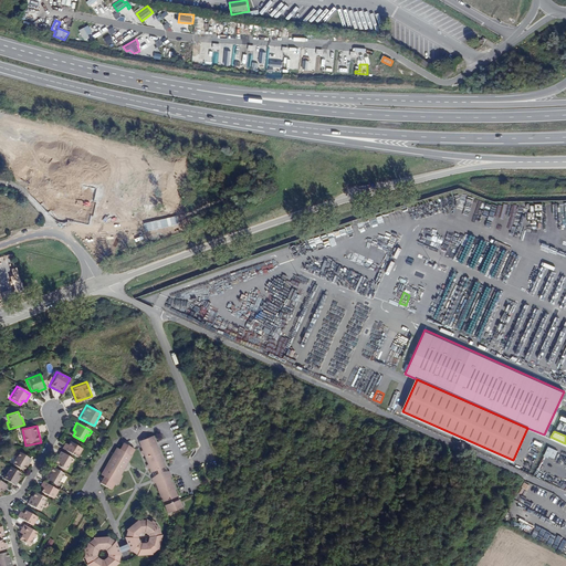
[(149,464),(152,469),(153,472),(166,467),(154,436),(140,441),(144,450),(142,451),(144,454),(145,454),(149,464)]
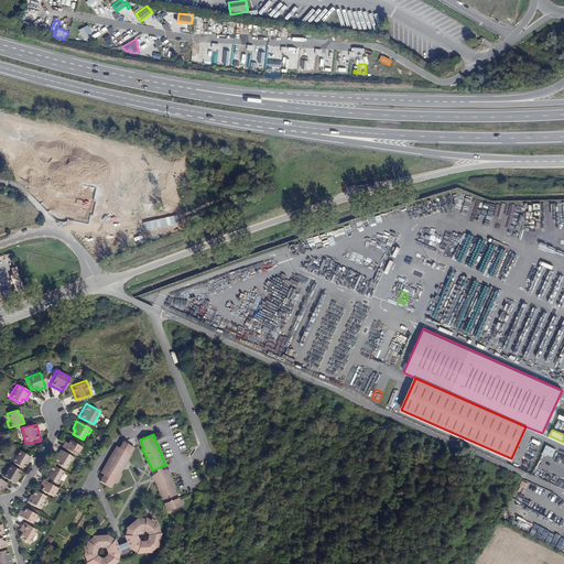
[(62,447),(77,456),(83,446),(71,440),(69,443),(65,441),(62,447)]
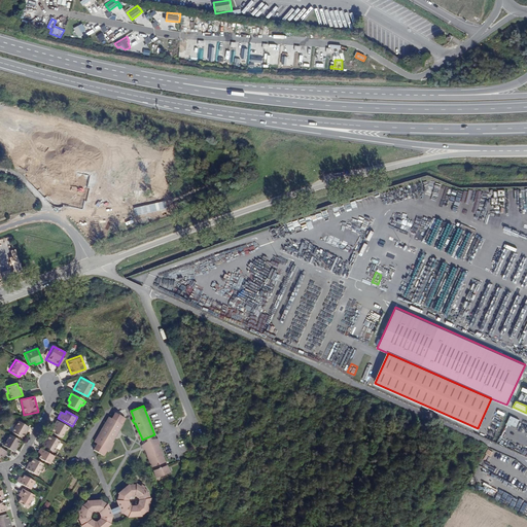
[(108,450),(113,442),(123,425),(123,424),(126,418),(116,413),(112,419),(109,417),(95,443),(98,444),(95,450),(104,456),(108,450)]
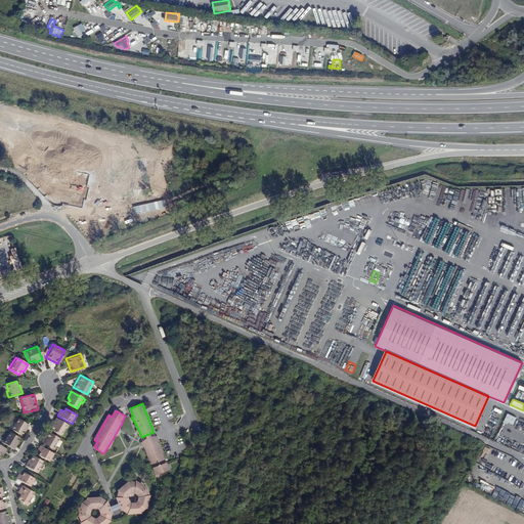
[(513,425),(516,418),(507,413),(504,421),(513,425)]
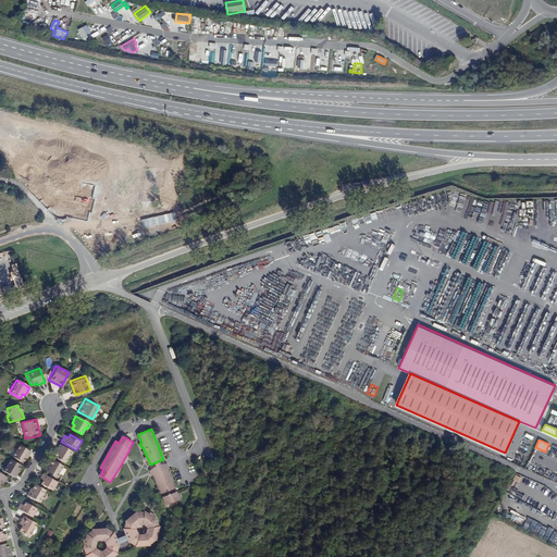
[(73,450),(60,443),(56,450),(58,452),(54,457),(64,461),(69,455),(70,455),(73,450)]
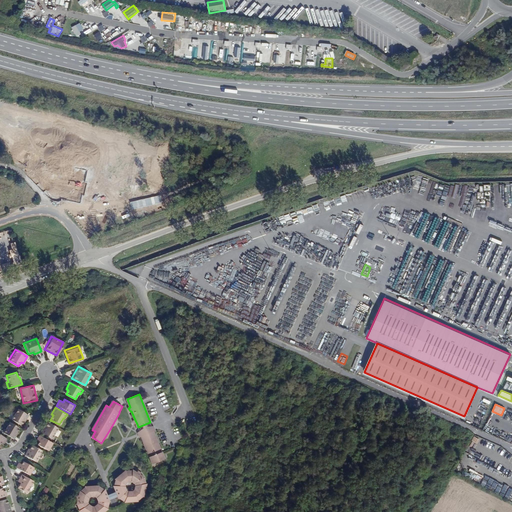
[(29,415),(17,408),(14,412),(16,413),(12,420),(20,425),(24,420),(25,421),(29,415)]
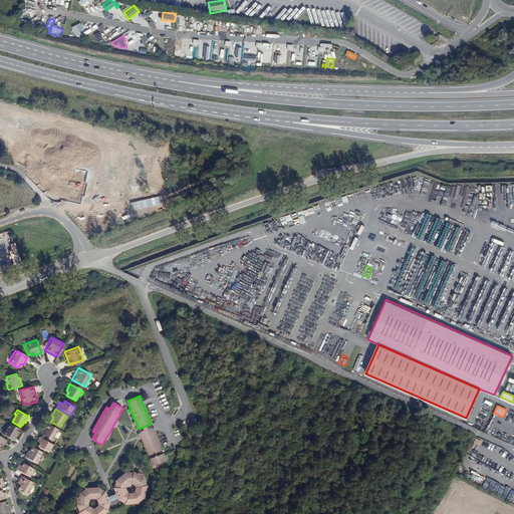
[(483,419),(478,417),(474,426),(479,428),(483,419)]
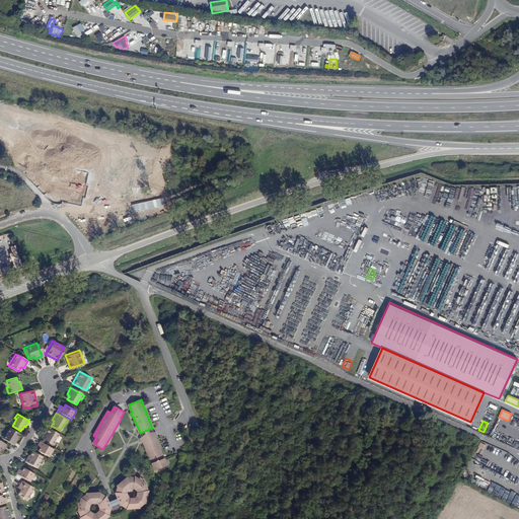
[(15,437),(17,432),(8,427),(4,433),(3,433),(0,438),(12,445),(16,438),(15,437)]
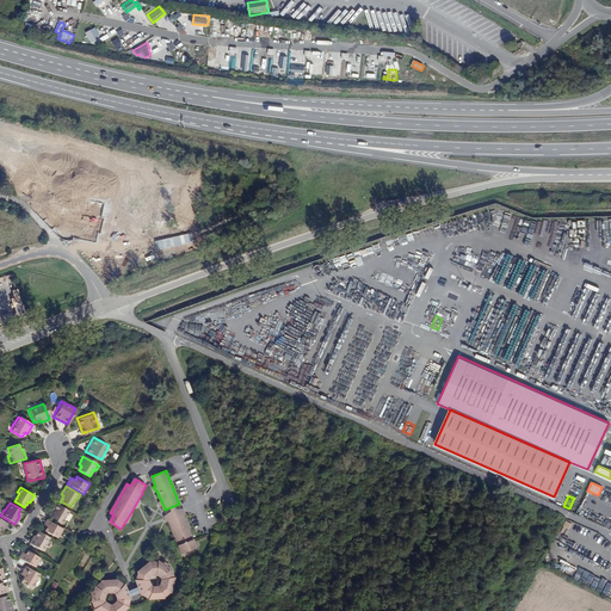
[(65,518),(69,510),(59,504),(55,510),(53,508),(49,517),(63,524),(66,518),(65,518)]
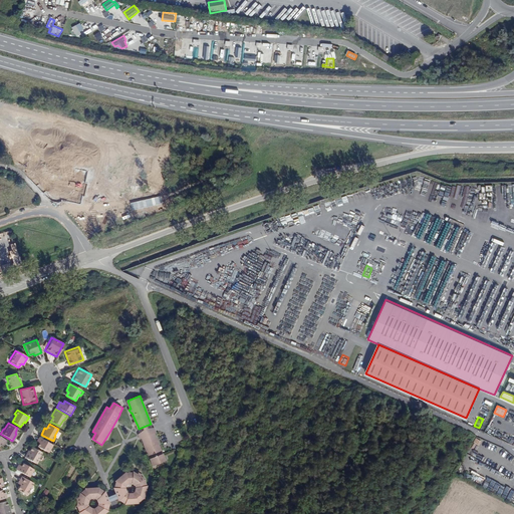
[(155,434),(157,433),(155,428),(139,435),(141,440),(143,439),(155,434)]
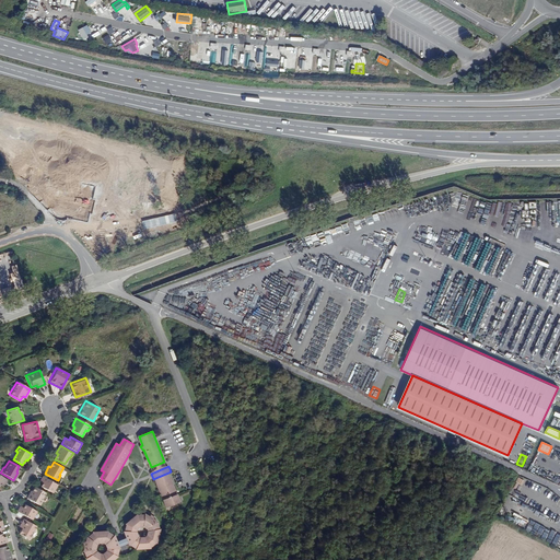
[(181,502),(168,473),(155,478),(167,508),(181,502)]
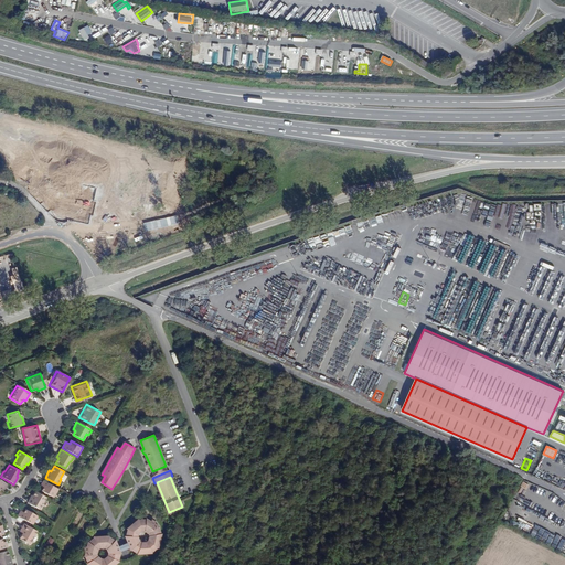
[(54,497),(59,488),(43,480),(40,486),(43,487),(42,490),(54,497)]
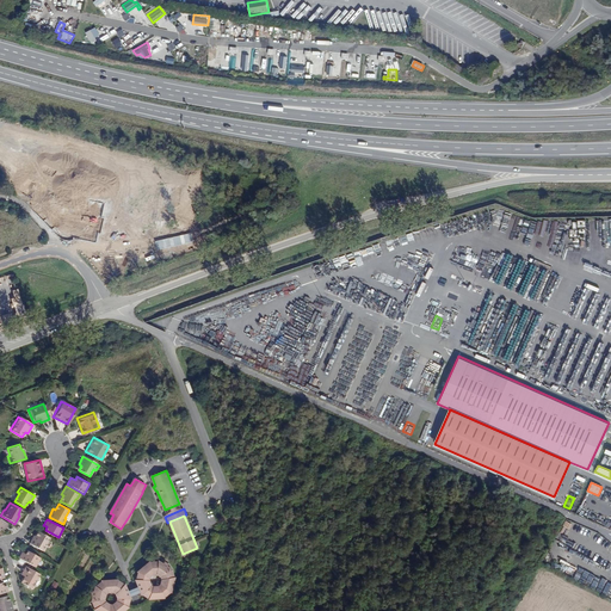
[(45,545),(49,537),(39,531),(36,537),(34,535),(29,545),(44,551),(47,545),(45,545)]
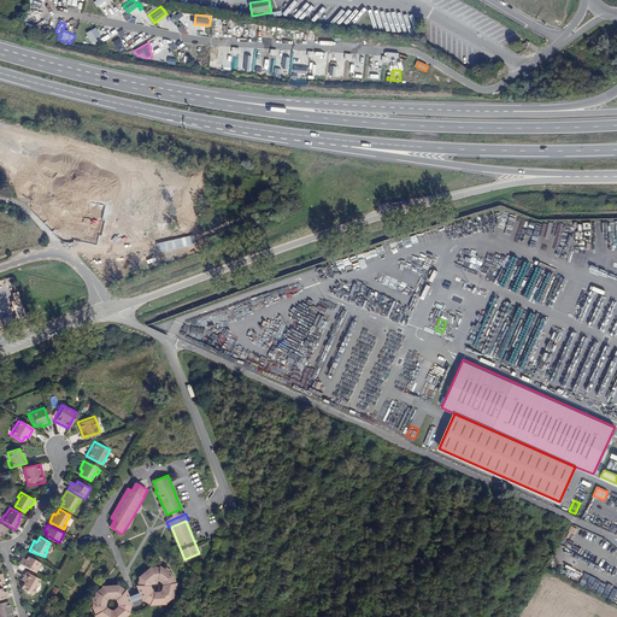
[(609,559),(566,540),(564,545),(607,564),(609,559)]
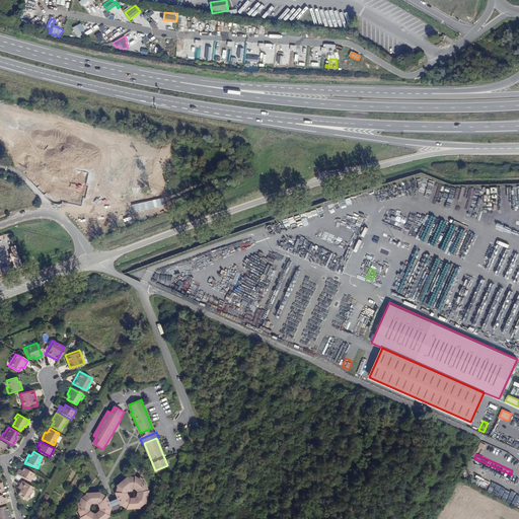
[(18,468),(15,474),(29,483),(33,473),(23,468),(22,470),(18,468)]
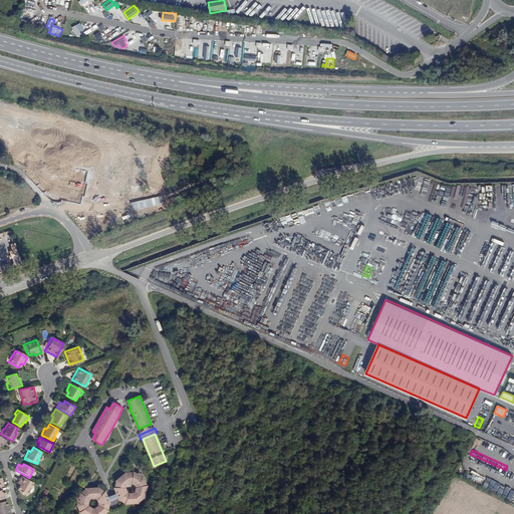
[(140,484),(146,480),(141,477),(142,476),(141,475),(140,474),(138,474),(138,475),(137,474),(134,472),(134,473),(131,473),(126,474),(126,473),(116,482),(115,488),(121,489),(123,492),(124,492),(125,495),(120,500),(124,503),(125,504),(140,503),(139,503),(144,499),(145,499),(148,486),(141,487),(140,484)]
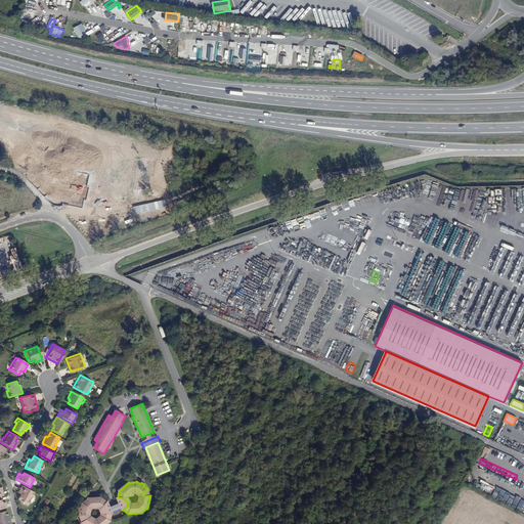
[(34,493),(22,486),(17,493),(20,494),(17,499),(28,505),(34,493)]
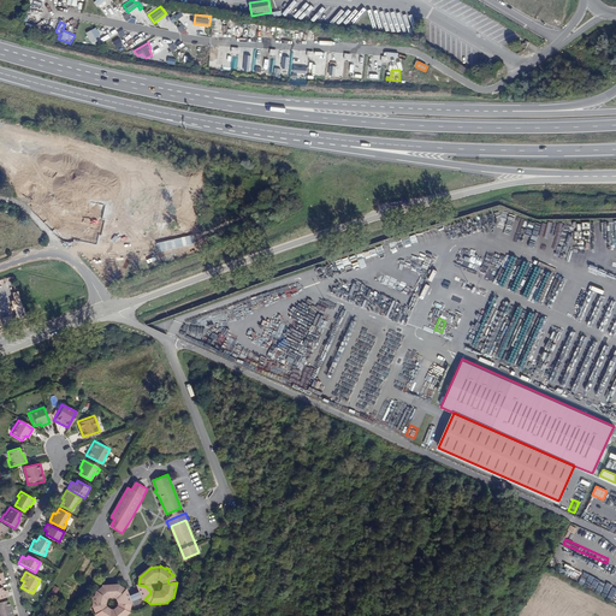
[(94,602),(93,608),(101,606),(102,610),(95,615),(96,615),(125,615),(130,612),(130,611),(131,605),(123,604),(122,602),(122,600),(120,596),(125,590),(119,586),(119,585),(102,586),(104,587),(102,588),(98,592),(96,591),(95,596),(95,597),(94,598),(93,599),(93,600),(94,602)]
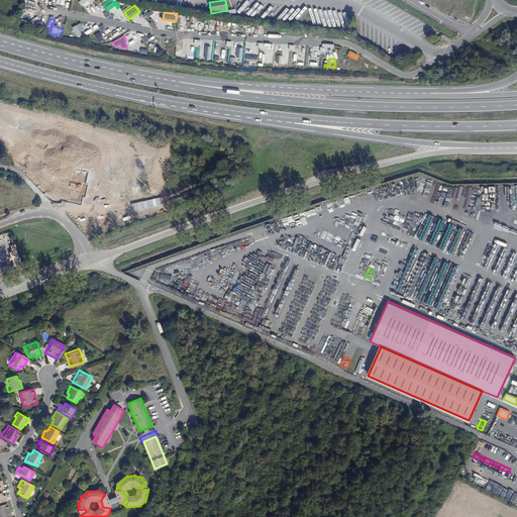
[(122,492),(116,491),(115,491),(120,504),(121,503),(126,498),(125,495),(124,495),(122,492)]
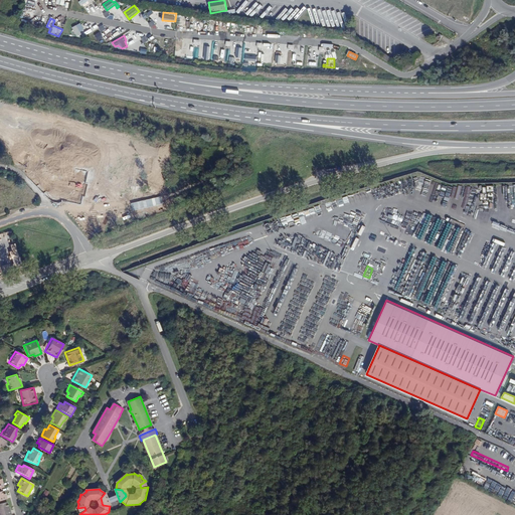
[(106,493),(105,493),(101,498),(102,502),(102,503),(103,505),(110,506),(111,506),(106,493)]
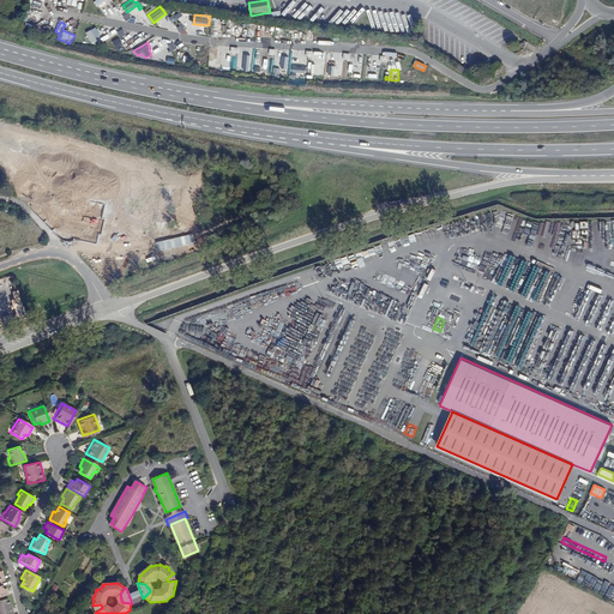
[(8,605),(7,599),(0,600),(0,613),(12,613),(10,605),(8,605)]
